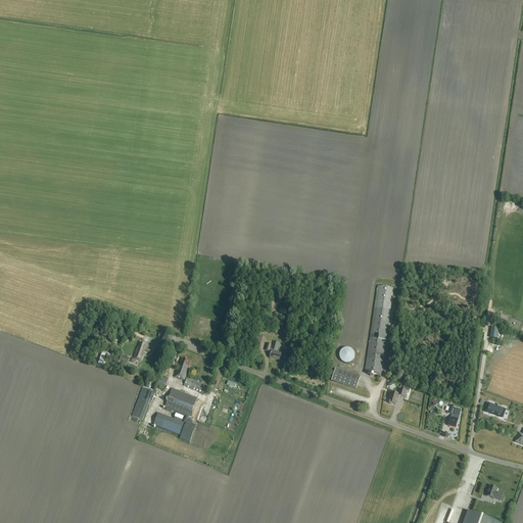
[(378,286),(376,301),(365,373),(380,376),(391,303),(393,289),(378,286)]
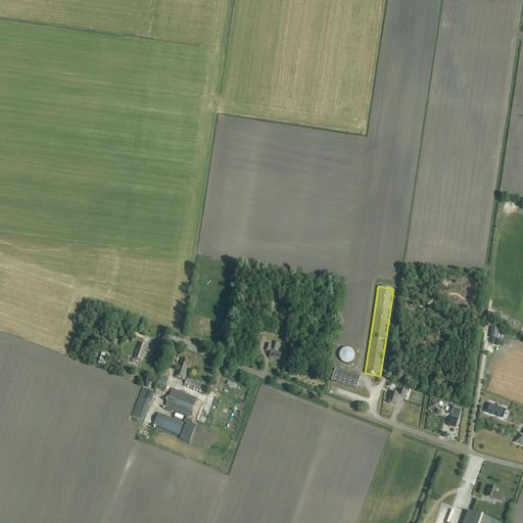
[(160,332),(157,338),(163,340),(167,334),(160,332)]
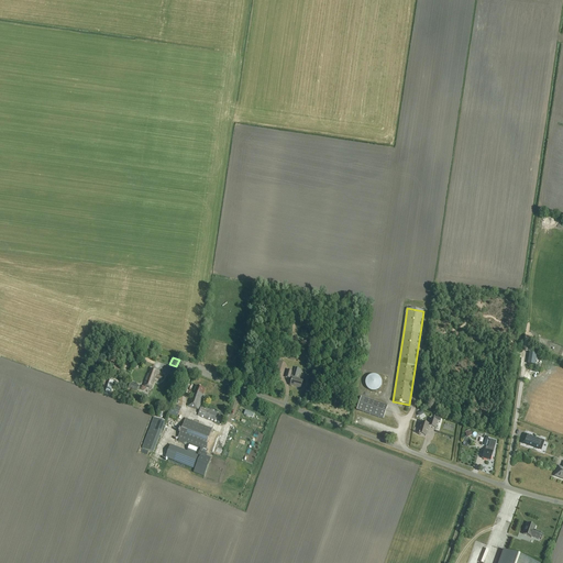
[(273,374),(278,375),(283,362),(276,360),(273,374)]
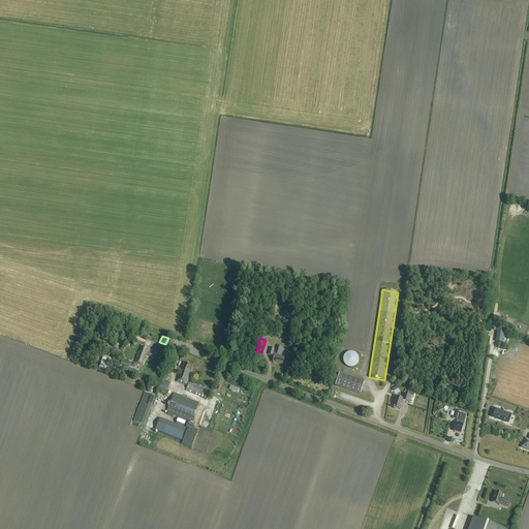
[(272,363),(282,365),(284,359),(281,358),(281,356),(279,355),(280,352),(281,352),(282,347),(277,346),(275,353),(273,353),(274,349),(270,348),(268,354),(272,355),(274,355),(272,363)]
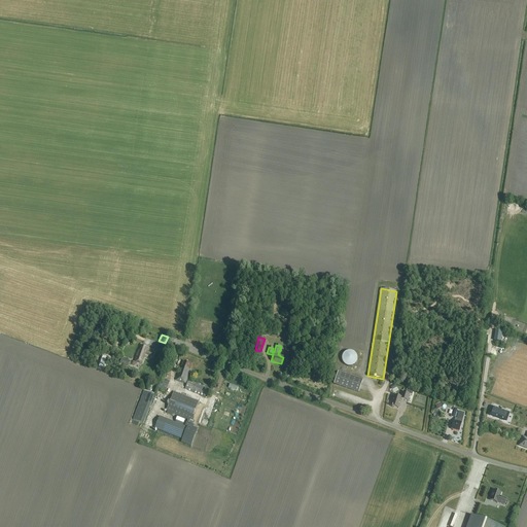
[(151,356),(152,353),(148,352),(149,349),(141,346),(139,351),(135,361),(142,364),(145,354),(151,356)]
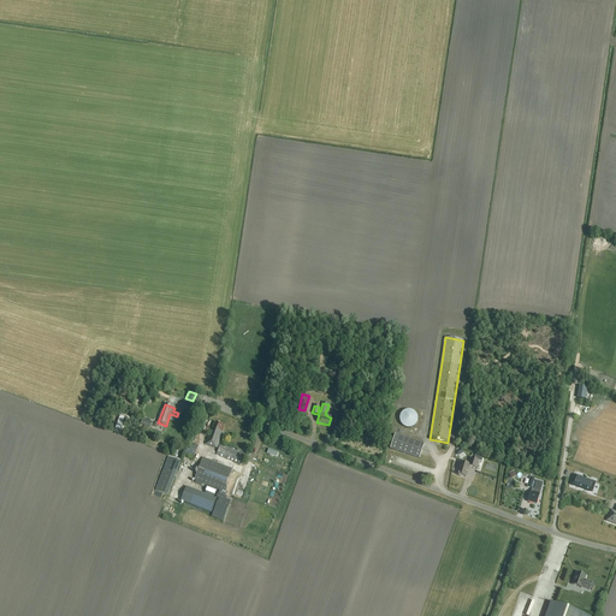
[(408,428),(409,428),(410,428),(412,428),(413,427),(414,427),(415,426),(416,425),(416,424),(418,422),(418,421),(418,420),(418,418),(418,416),(416,415),(415,414),(415,413),(414,413),(413,412),(412,412),(410,410),(409,410),(407,410),(406,410),(404,412),(403,412),(402,413),(401,414),(401,415),(400,416),(400,418),(400,419),(400,420),(400,422),(400,424),(401,425),(402,426),(403,427),(404,428),(406,428),(408,428)]
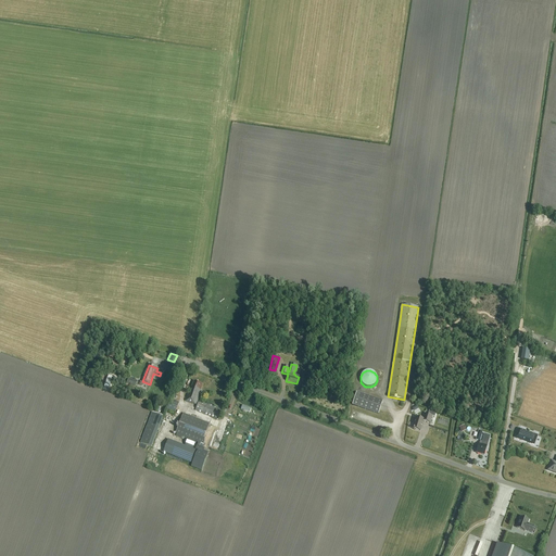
[(128,378),(126,386),(135,389),(137,381),(128,378)]
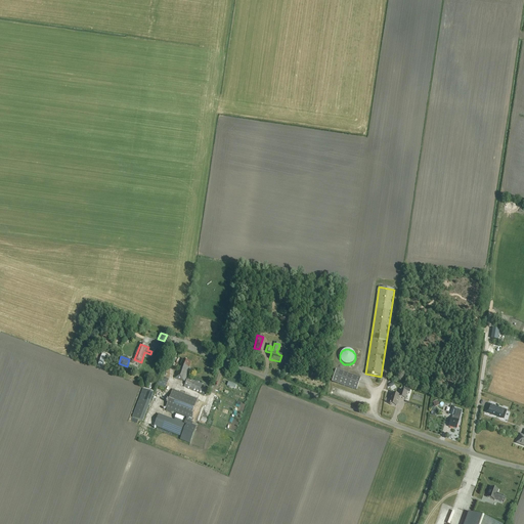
[(188,368),(190,362),(182,360),(180,365),(179,364),(174,378),(185,382),(189,368),(188,368)]
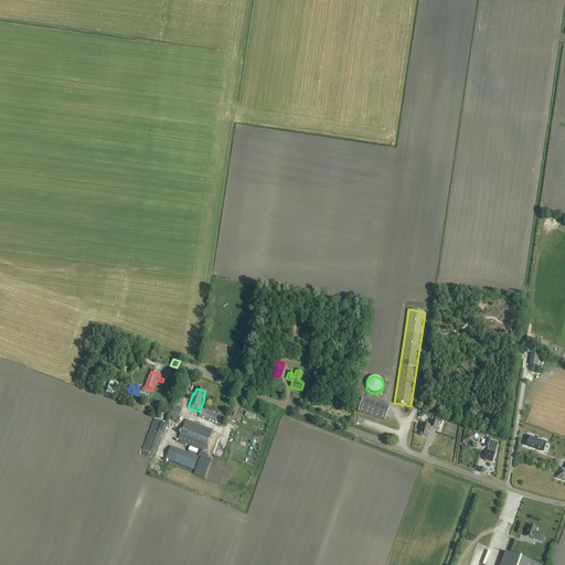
[(384,422),(388,408),(362,398),(358,412),(384,422)]
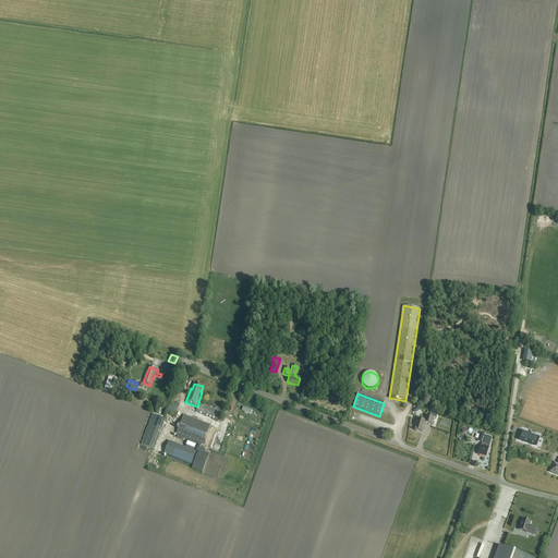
[(167,412),(174,415),(180,404),(171,401),(167,412)]
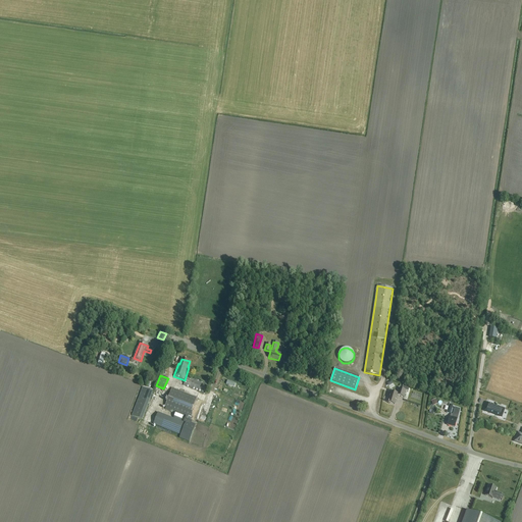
[(205,394),(209,384),(187,376),(183,385),(205,394)]
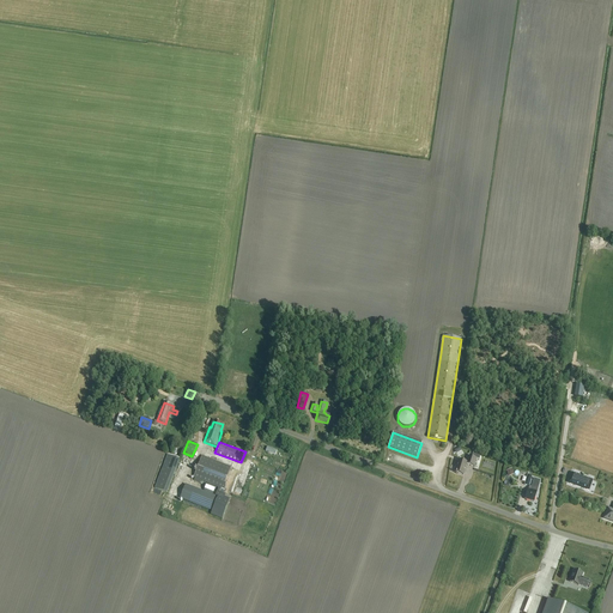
[(168,493),(180,460),(170,456),(167,455),(155,489),(158,490),(168,493)]
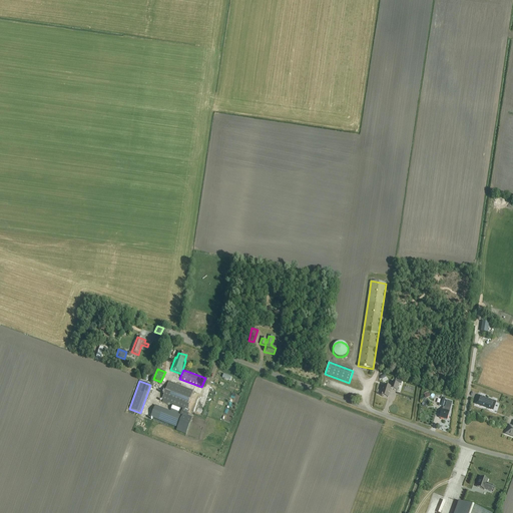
[(189,405),(188,405),(193,392),(169,382),(162,400),(163,401),(162,403),(167,405),(168,403),(187,410),(189,405)]
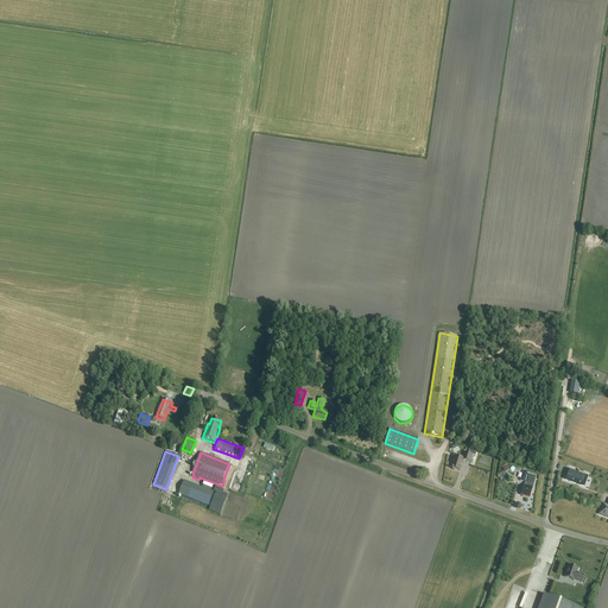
[(455,457),(451,469),(453,469),(451,470),(453,470),(454,469),(460,472),(463,461),(470,463),(473,455),(467,454),(463,453),(462,458),(455,457)]
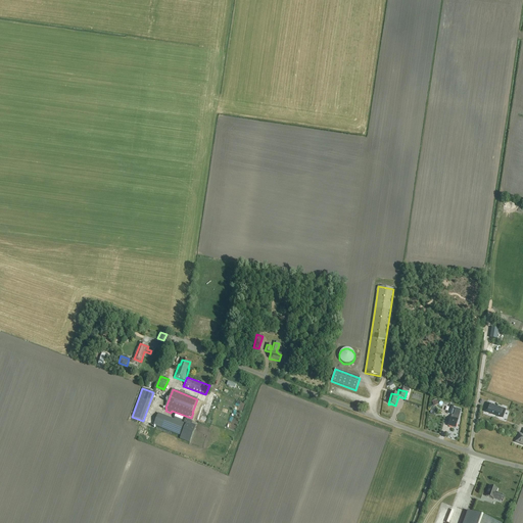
[(488,405),(485,412),(502,418),(504,412),(501,410),(501,409),(488,405)]
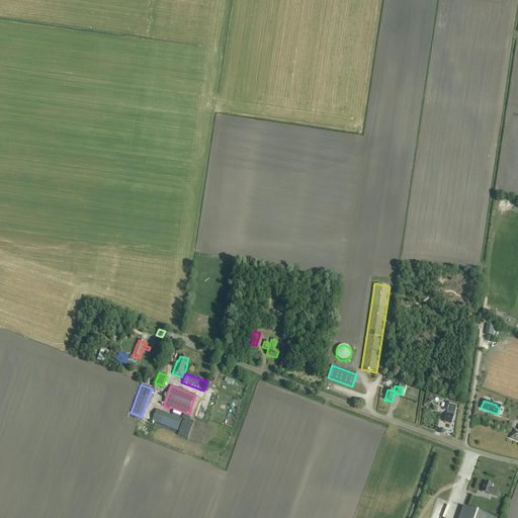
[(446,413),(443,422),(451,424),(454,413),(456,406),(451,405),(448,414),(446,413)]
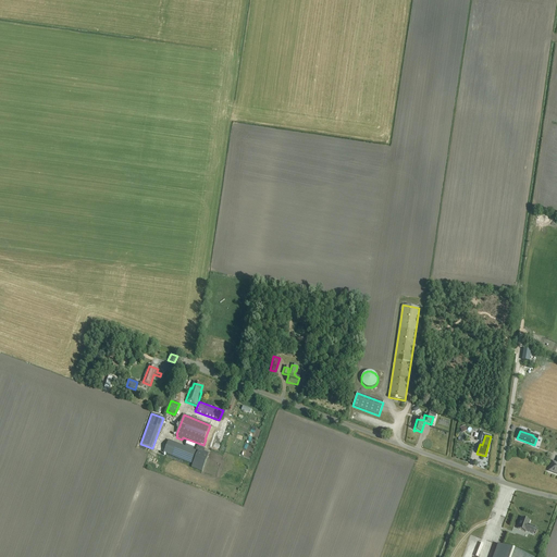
[(193,450),(169,441),(163,453),(193,465),(192,468),(202,471),(209,454),(203,452),(205,449),(197,446),(195,452),(193,450)]
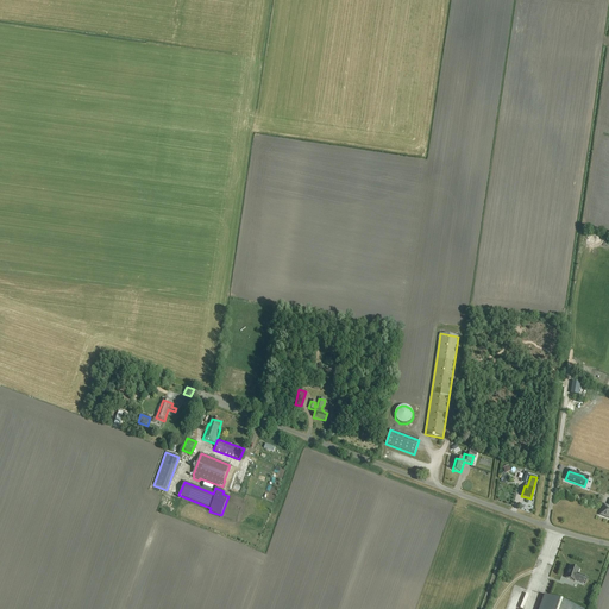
[(582,583),(583,583),(585,584),(588,578),(584,577),(585,576),(577,573),(579,570),(570,566),(565,578),(575,582),(575,581),(582,583)]
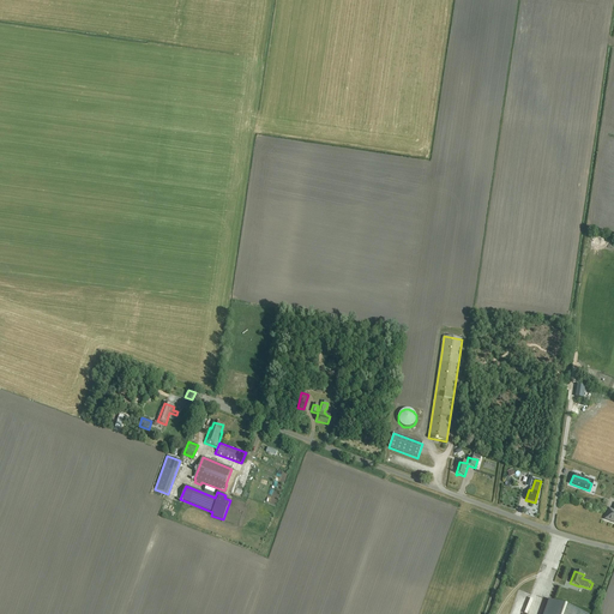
[(585,613),(548,601),(542,613),(585,613)]
